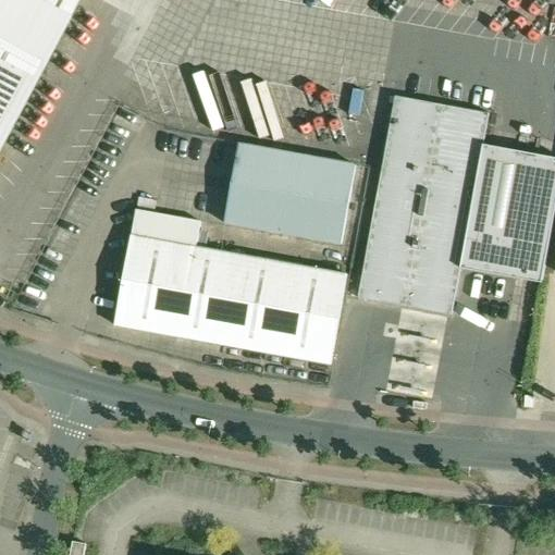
[(0,143),(75,0),(0,0),(0,143)]
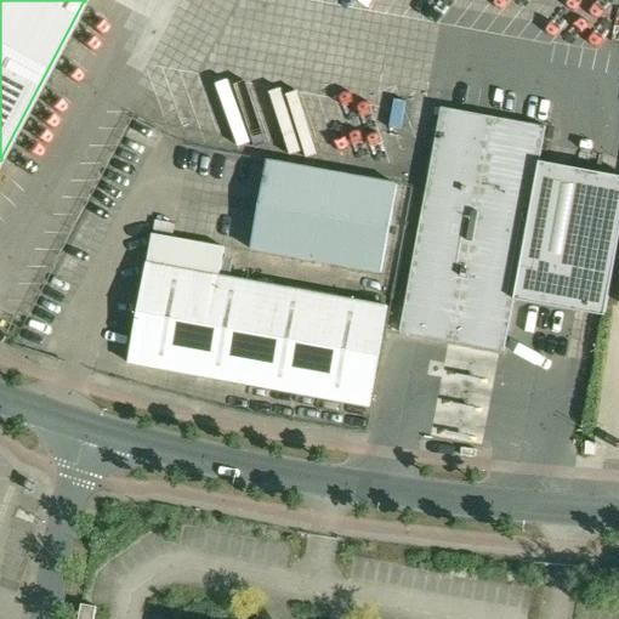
[(397,331),(503,350),(512,297),(602,314),(618,222),(618,175),(538,160),(544,125),(439,106),(397,331)]
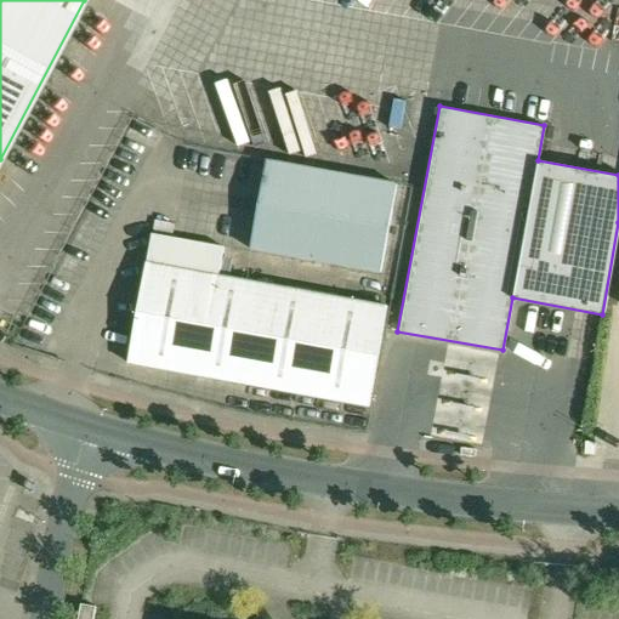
[(395,181),(265,158),(249,249),(379,272),(395,181)]
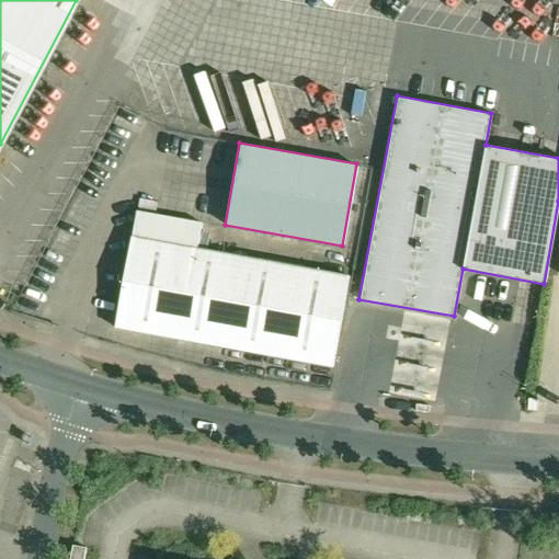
[(331,365),(332,364),(348,275),(204,250),(206,238),(198,236),(201,221),(136,209),(115,326),(331,365)]
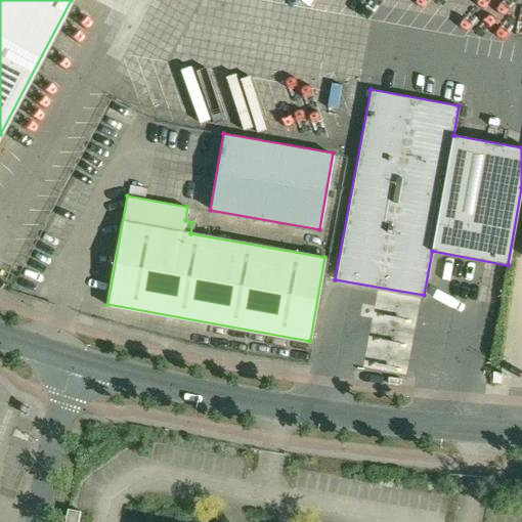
[(77,521),(79,511),(74,509),(68,508),(64,521),(77,521)]
